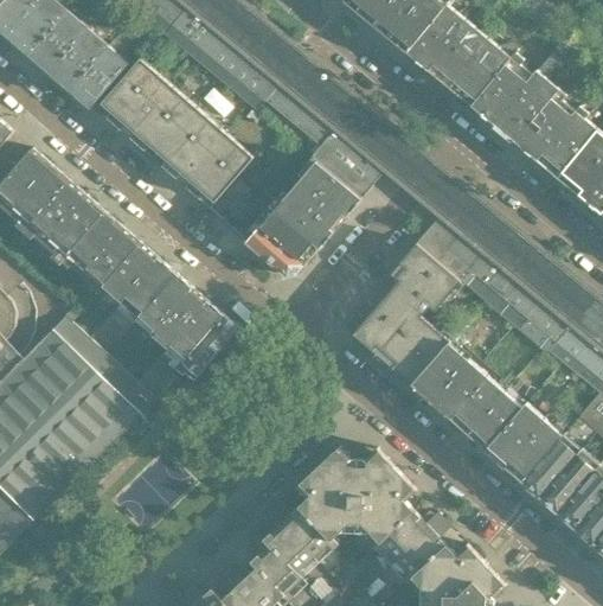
[(0,13),(11,0),(0,0),(0,13)]
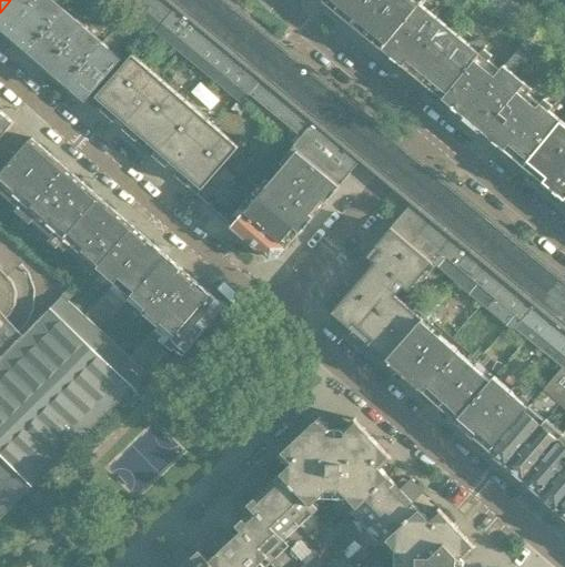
[(0,27),(12,38),(43,0),(10,0),(0,12),(0,27)]
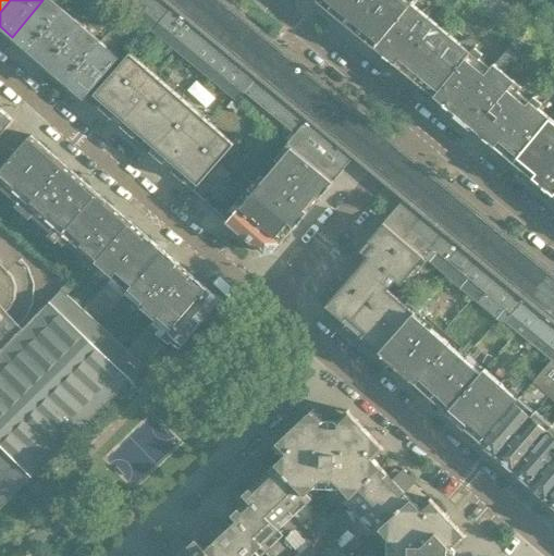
[(51,0),(42,0),(12,37),(29,52),(65,12),(51,0)]
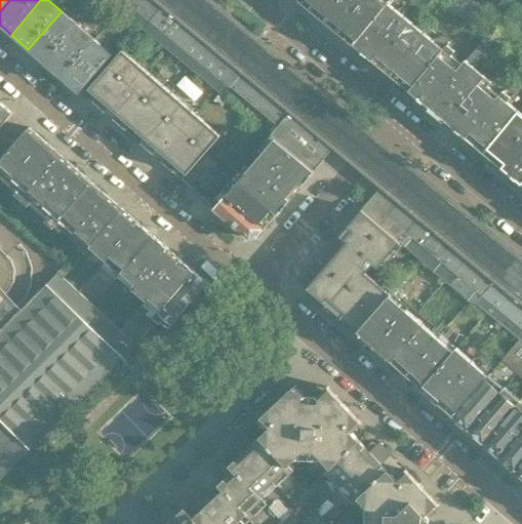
[(168,6),(160,0),(103,0),(136,27),(145,33),(168,6)]
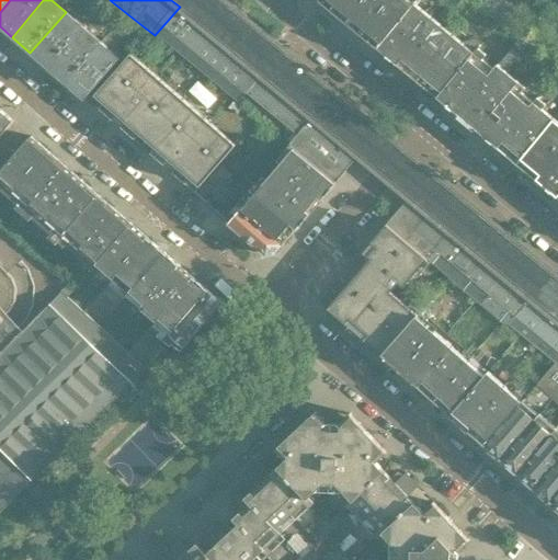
[(221,10),(209,0),(184,0),(180,7),(206,29),(221,10)]
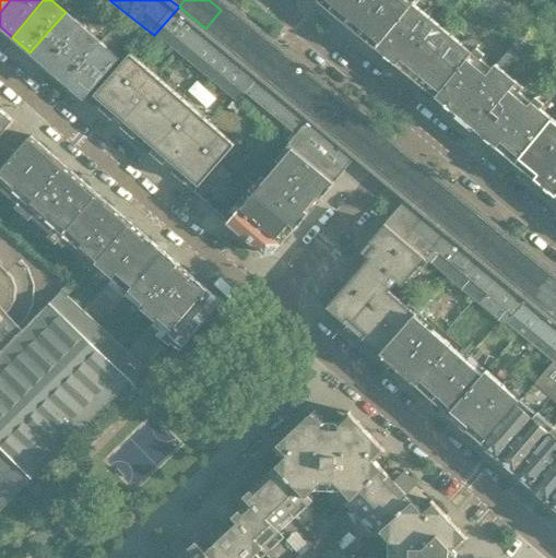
[(411,3),(406,0),(315,0),(316,2),(373,50),(410,6),(411,3)]
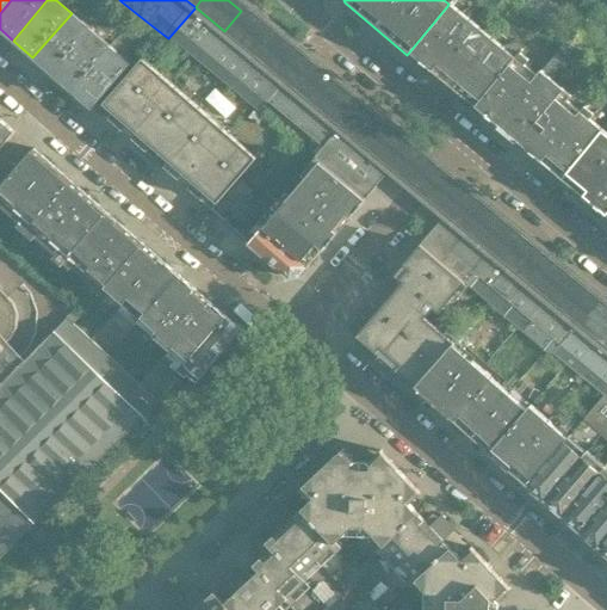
[(428,72),(469,23),(447,6),(407,55),(428,72)]
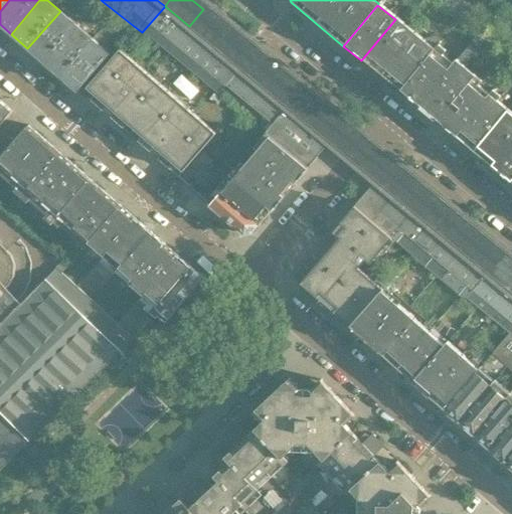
[(239,68),(238,66),(213,46),(191,27),(189,26),(165,6),(142,32),(216,95),(225,86),(236,72),(239,68)]
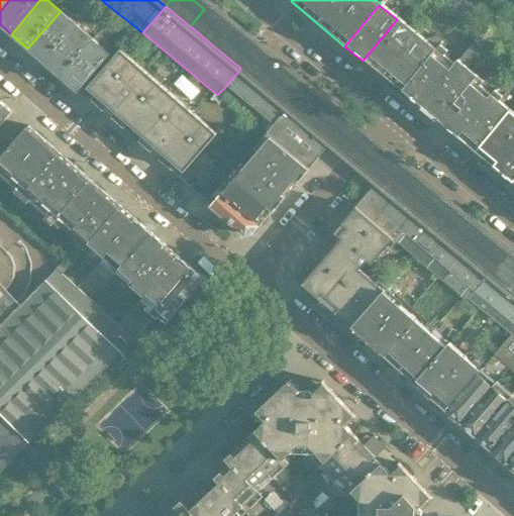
[(228,29),(206,10),(204,9),(190,26),(192,27),(214,46),(228,29)]
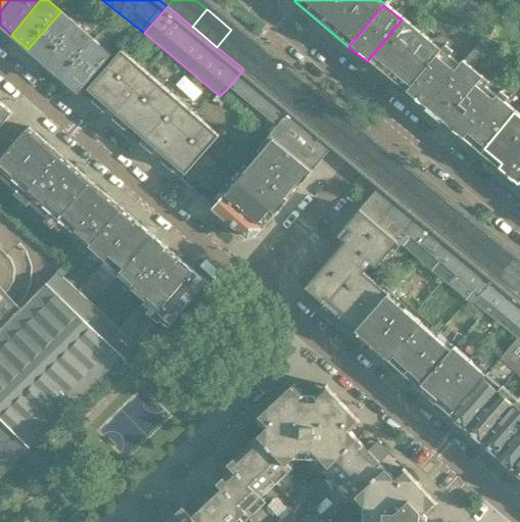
[(61,11),(28,49),(45,64),(78,26),(61,11)]
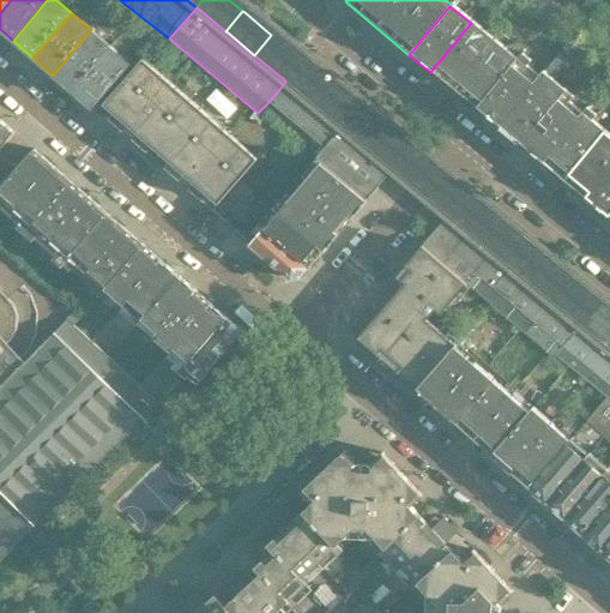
[(452,90),(493,41),(471,23),(430,72),(452,90)]
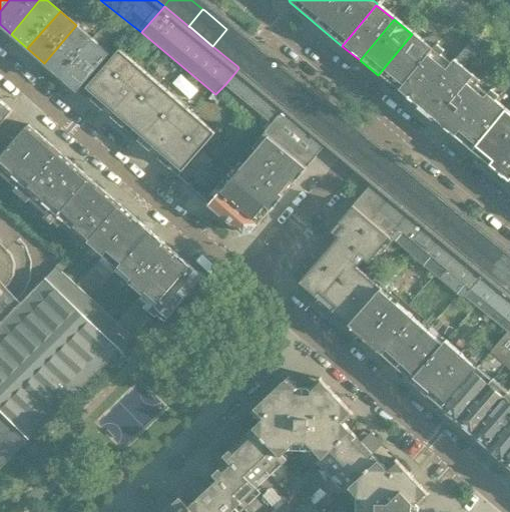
[(76,25),(44,63),(60,77),(93,39),(76,25)]
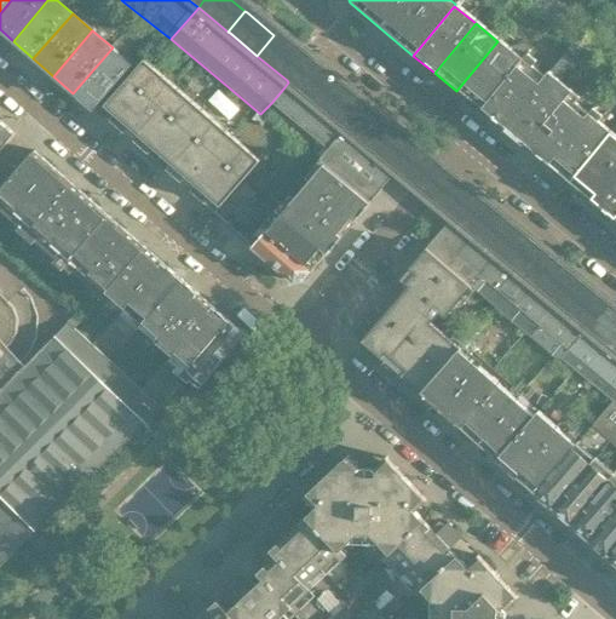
[(304,59),(275,36),(274,35),(257,56),(287,80),(304,59)]
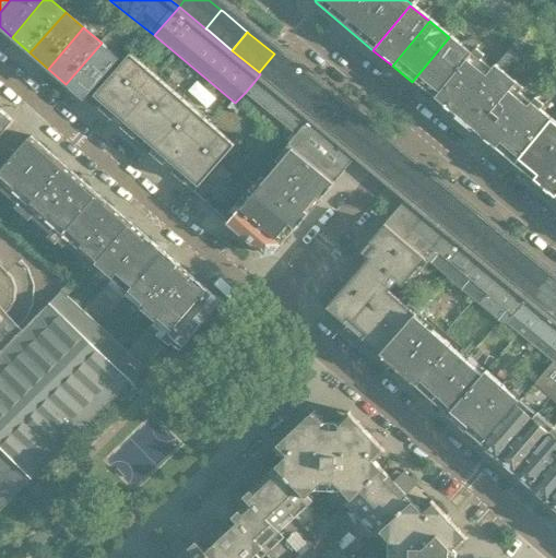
[(430,97),(468,54),(449,37),(412,82),(430,97)]
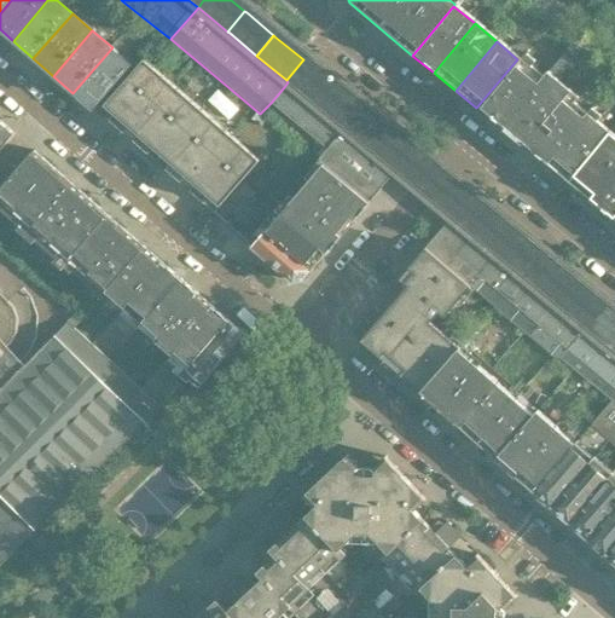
[(580,47),(573,41),(567,48),(574,55),(580,47)]
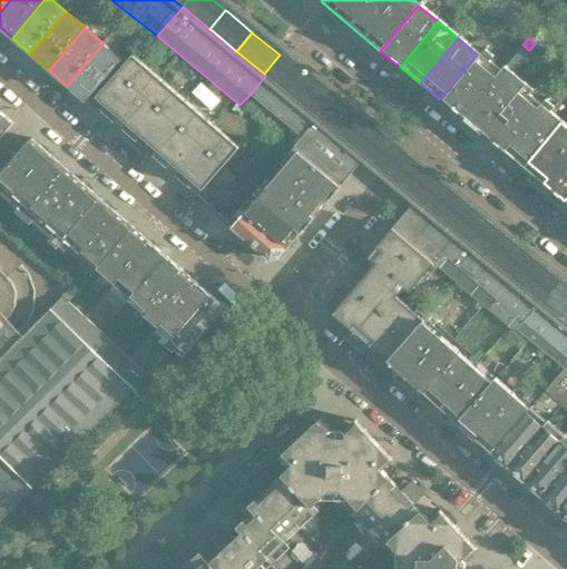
[(104,43),(67,86),(84,100),(119,57),(104,43)]
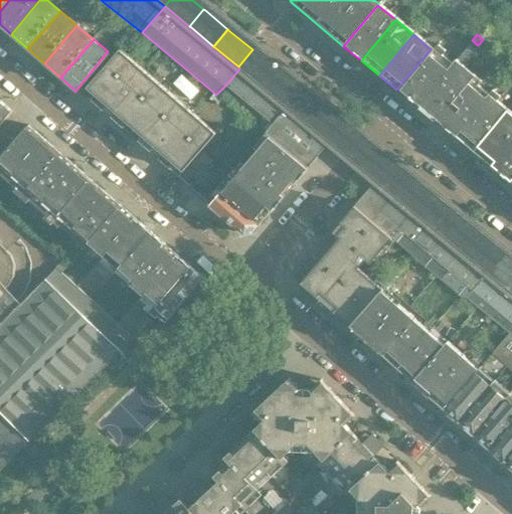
[(414,106),(451,63),(440,54),(443,50),(436,44),(431,49),(396,90),(414,106)]
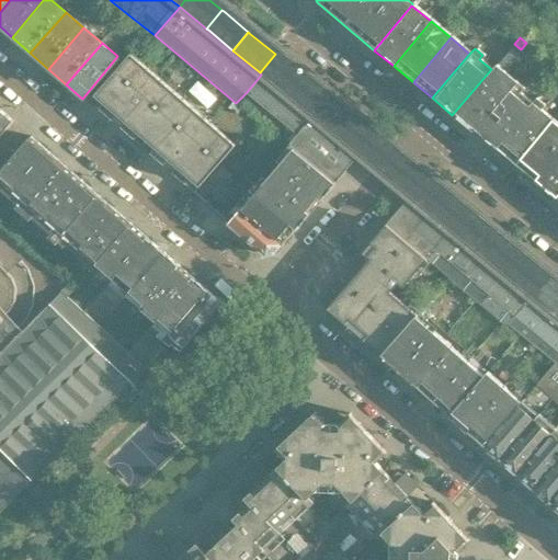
[(471,132),(514,81),(503,72),(515,56),(508,49),(494,65),(491,69),(452,115),(471,132)]
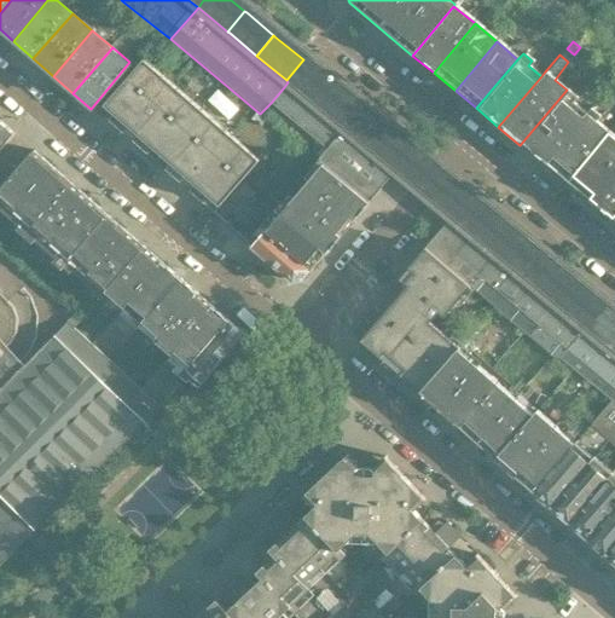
[(335,85),(317,71),(303,59),(286,80),(288,82),(318,107),(335,85)]
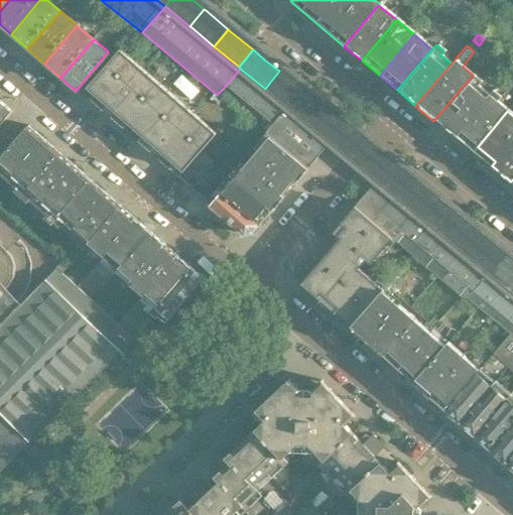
[(117,50),(80,94),(101,112),(106,107),(112,113),(108,118),(128,136),(165,93),(117,50)]
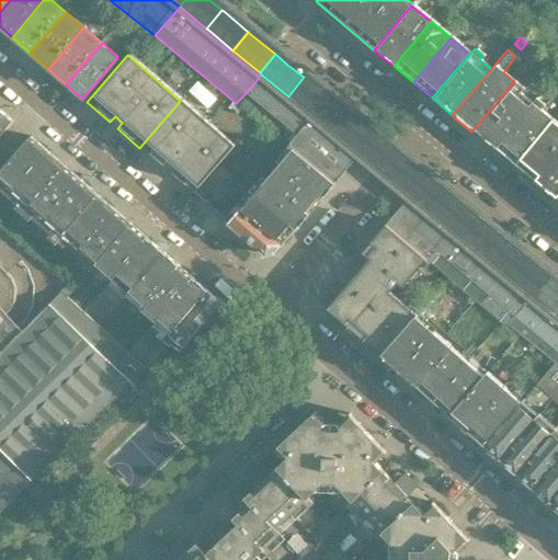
[(316,120),(288,96),(261,75),(258,79),(246,93),(293,135),(286,145),(332,184),(357,155),(342,141),(318,121),(316,120)]
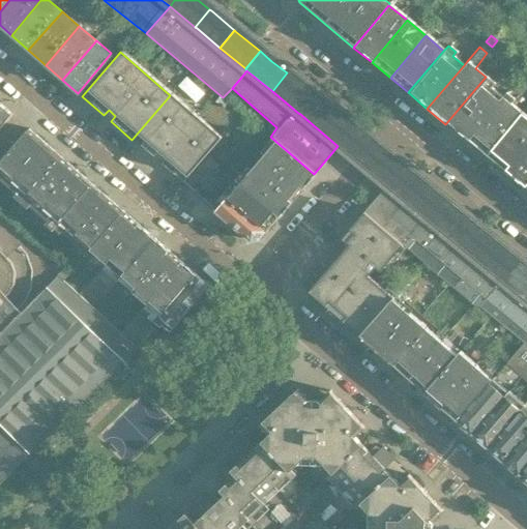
[(314,95),(288,74),(287,72),(272,91),(298,113),(314,95)]
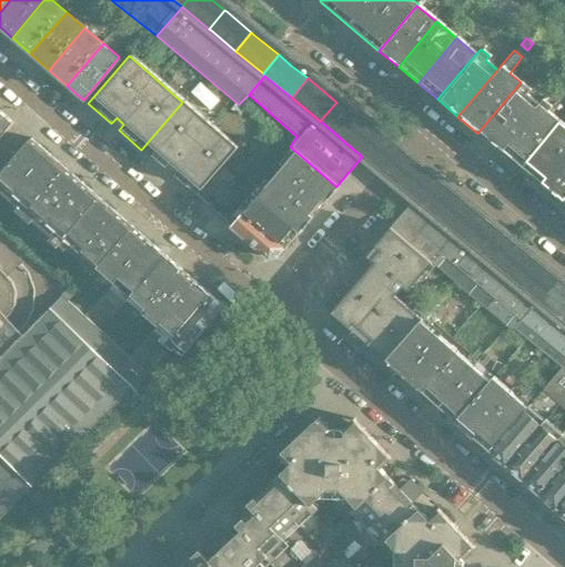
[(497,149),(536,103),(525,93),(528,89),(521,82),(477,133),(497,149)]
